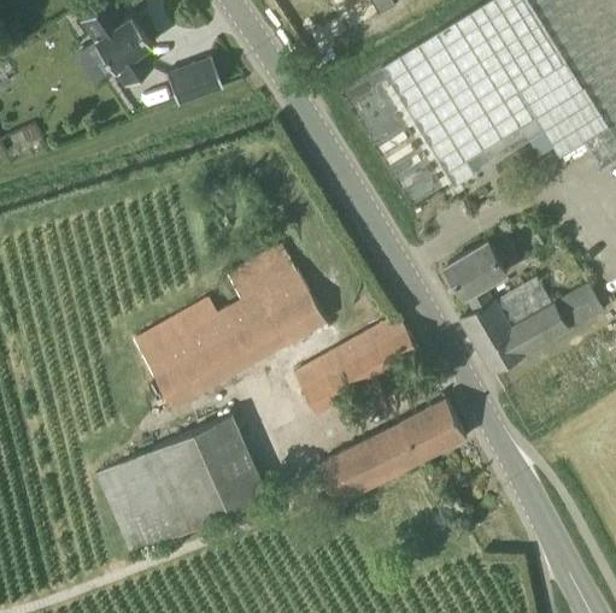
[(615,0),(490,0),(381,68),(455,187),(474,175),(467,161),(535,119),(559,158),(585,142),(599,169),(615,158),(615,0)]
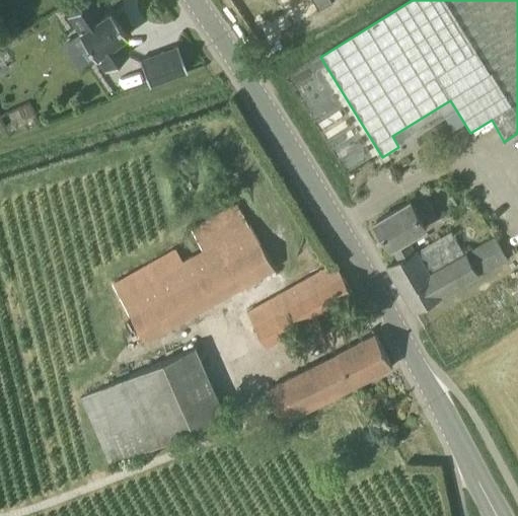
[(100,18),(88,2),(65,17),(77,34),(76,34),(93,60),(94,60),(103,73),(127,57),(118,44),(125,39),(107,13),(100,18)]
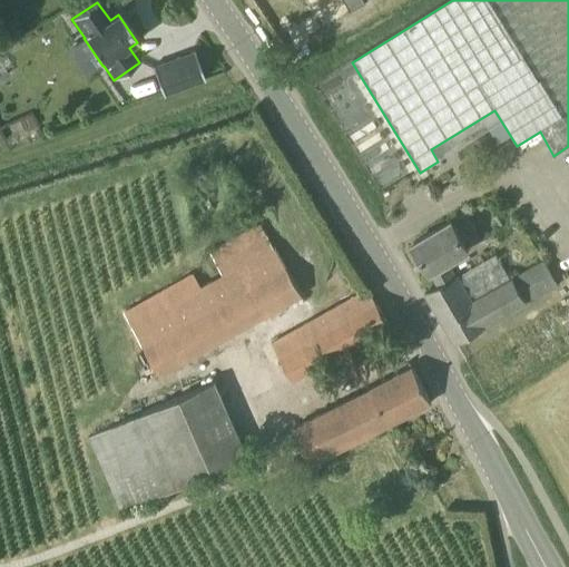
[(162,97),(204,81),(194,54),(151,69),(162,97)]
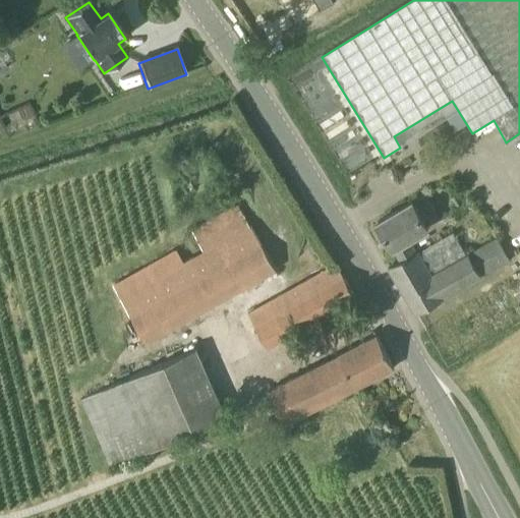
[(274,272),(249,228),(235,205),(188,230),(203,254),(183,266),(175,251),(112,287),(120,301),(145,344),(274,272)]
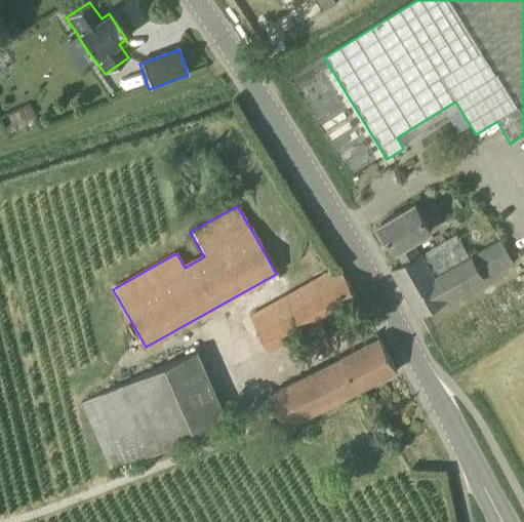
[(418,256),(411,244),(431,233),(414,206),(379,227),(395,253),(396,253),(403,265),(392,272),(392,271),(391,272),(418,319),(420,318),(420,317),(447,302),(447,300),(484,279),(513,263),(499,241),(470,259),(469,258),(435,278),(421,255),(420,256),(419,255),(418,256)]
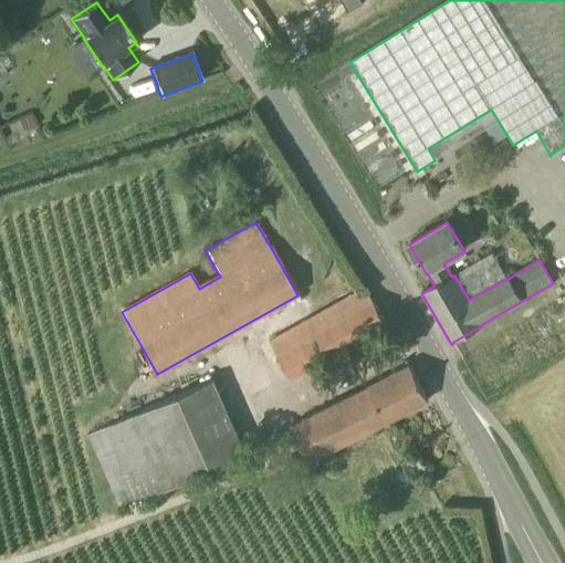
[(290,379),(386,325),(365,289),(269,343),(290,379)]
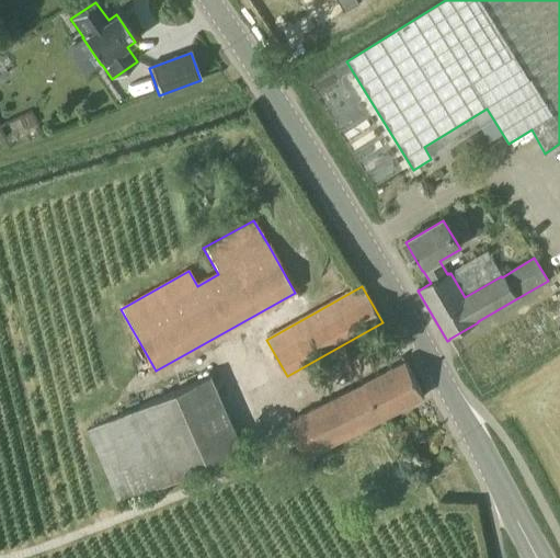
[(307,458),(423,399),(406,364),(290,422),(289,422),(288,423),(307,458)]
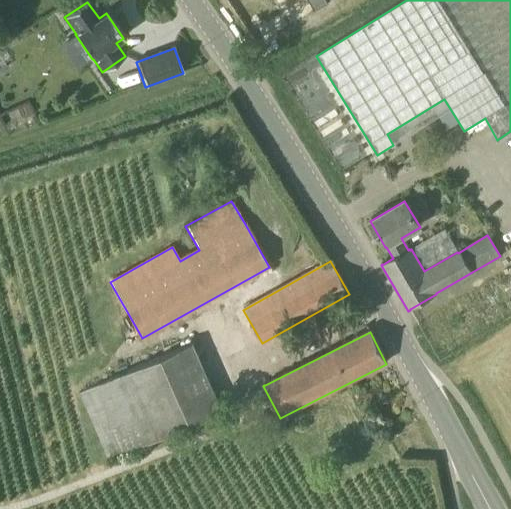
[(191,347),(79,394),(108,462),(220,414),(191,347)]
